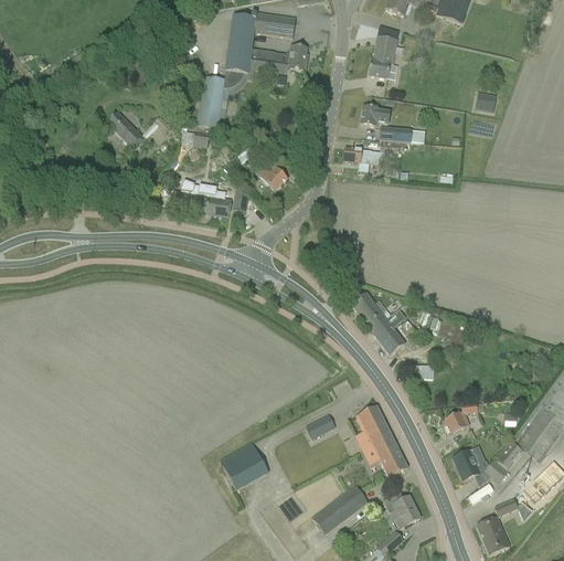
[(389,0),(385,9),(395,13),(404,17),(410,3),(418,7),(421,0),(389,0)]
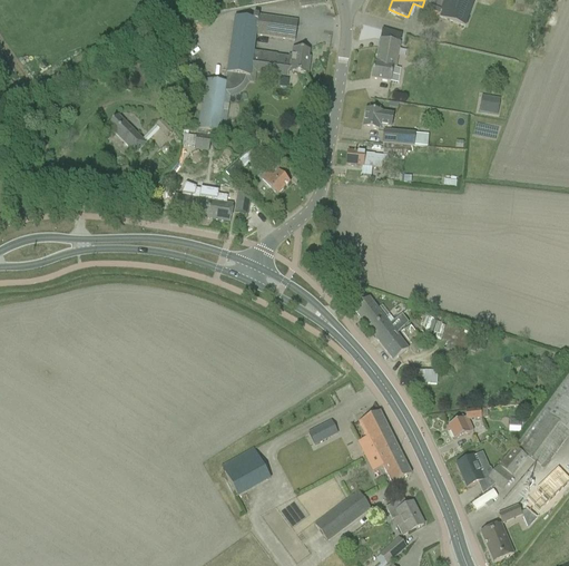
[(462,23),(470,3),(472,5),(473,0),(444,0),(442,5),(431,1),(429,7),(440,11),(439,15),(462,23)]
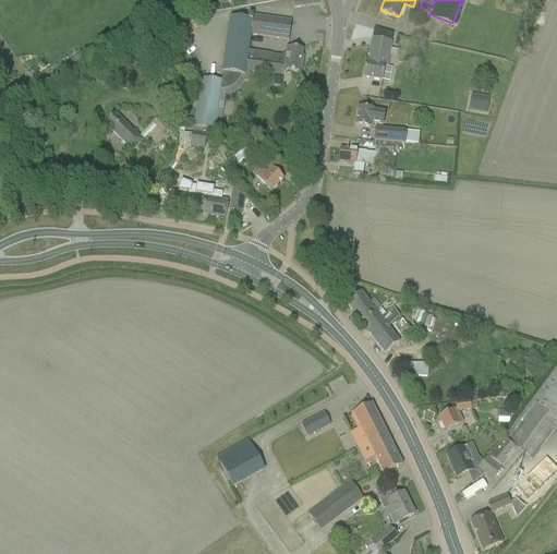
[(289,36),(292,19),(249,12),(247,16),(230,14),(222,69),(221,77),(201,74),(193,123),(215,127),(221,86),(223,86),(226,86),(229,85),(232,84),(235,82),(238,79),(240,76),(240,74),(241,72),(245,72),(247,58),(283,63),(283,67),(302,70),(303,60),(301,60),(303,47),(290,46),(289,50),(287,50),(287,52),(283,51),(283,53),(271,51),(271,50),(249,47),(251,31),(289,36)]
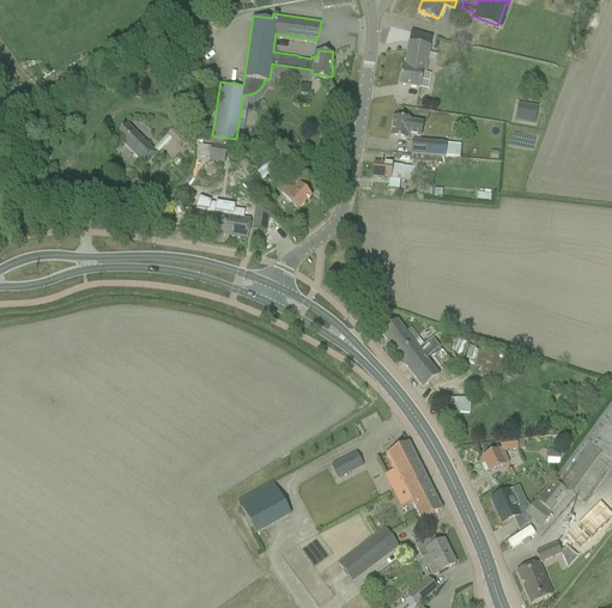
[(400,81),(412,84),(420,85),(423,70),(426,70),(431,42),(410,38),(405,66),(404,65),(400,81)]
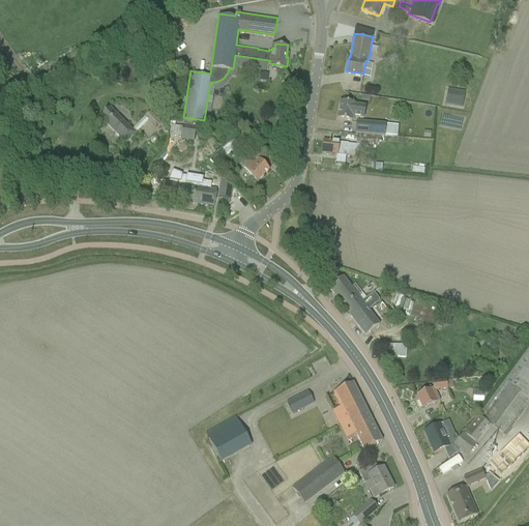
[(158,55),(162,59),(168,54),(165,50),(158,55)]
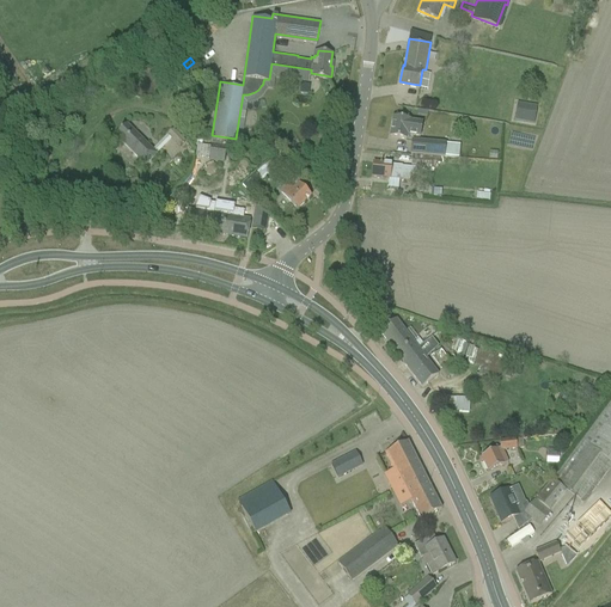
[(189,84),(195,92),(201,89),(195,79),(189,84)]
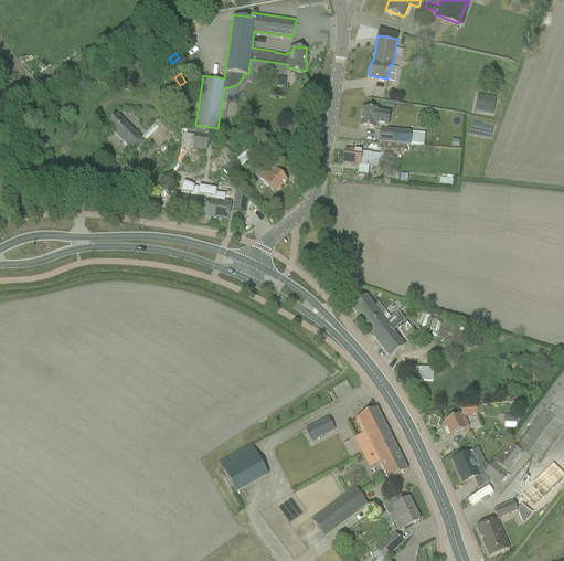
[(2,90),(0,91),(0,105),(9,99),(2,90)]
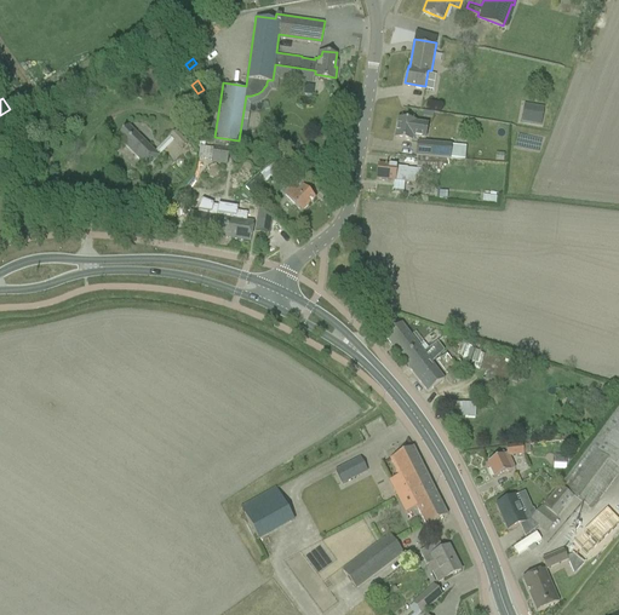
[(542,122),(545,104),(536,103),(534,110),(523,108),(521,119),(542,122)]
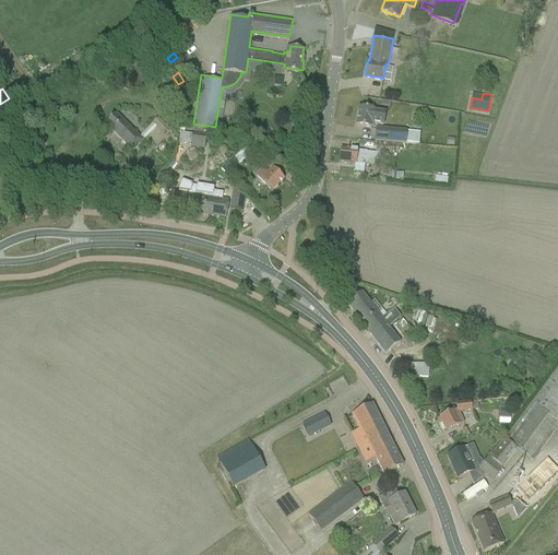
[(384,122),(387,109),(375,108),(375,107),(372,107),(374,103),(363,102),(363,105),(360,105),(357,122),(371,125),(372,120),(384,122)]
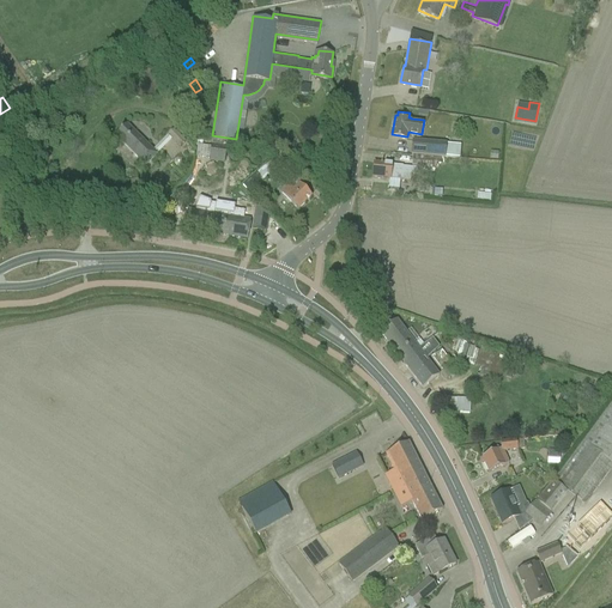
[(116,133),(146,163),(157,151),(128,122),(116,133)]
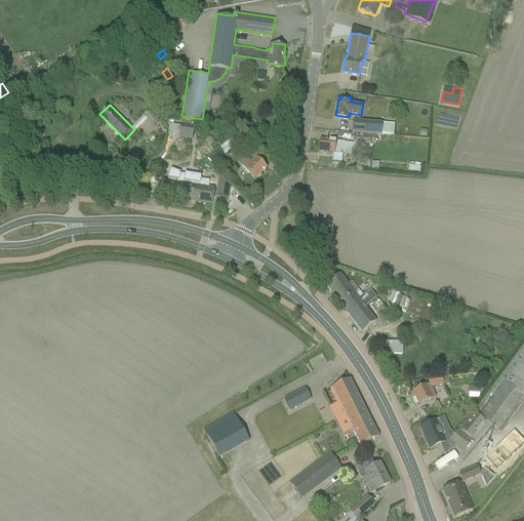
[(144,113),(151,120),(156,115),(149,108),(144,113)]
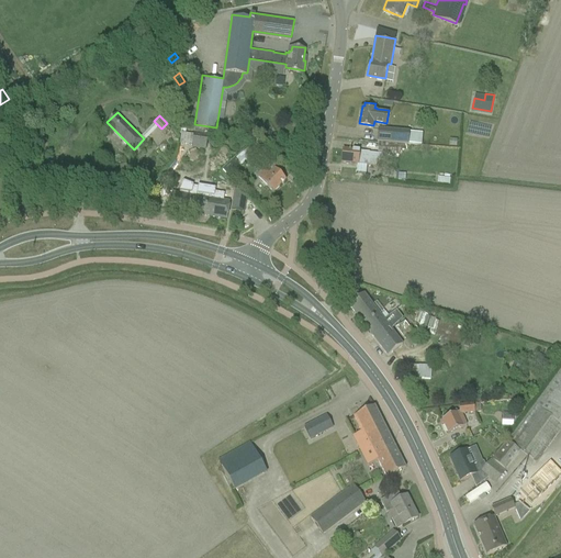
[(408,141),(410,129),(381,126),(380,137),(408,141)]
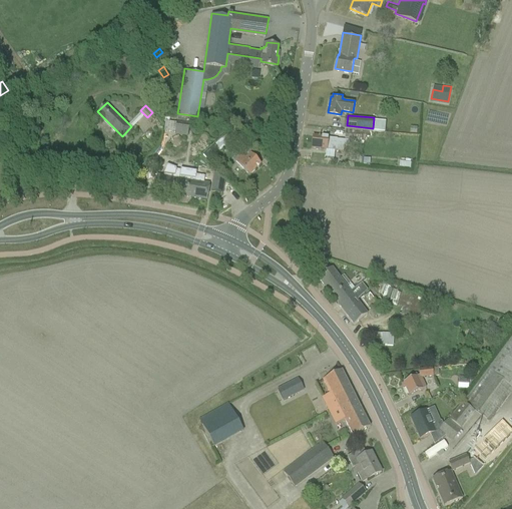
[(188,134),(189,121),(177,119),(175,132),(188,134)]
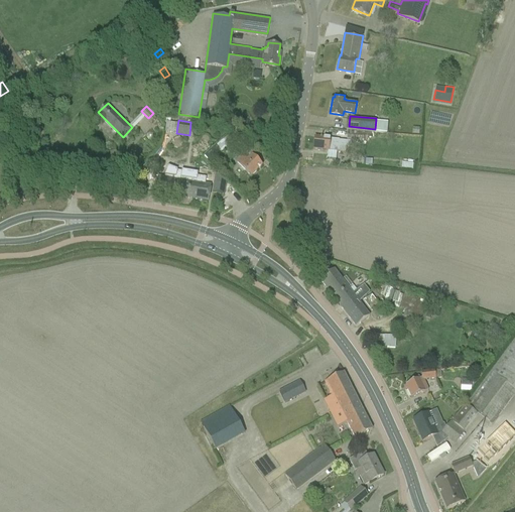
[(255,123),(247,130),(254,137),(261,129),(255,123)]
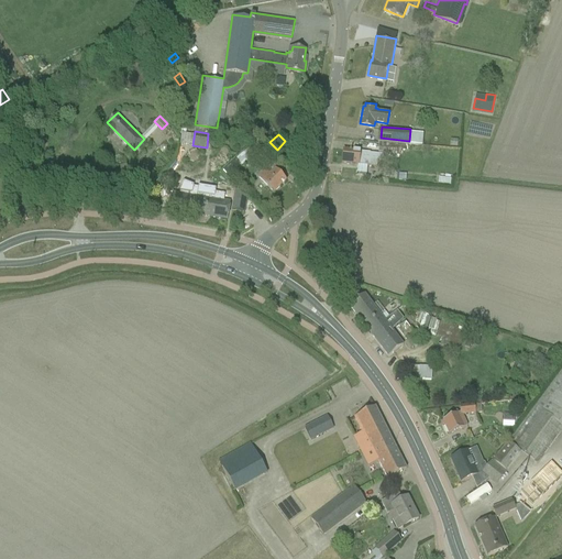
[(272,150),(262,141),(257,146),(266,155),(268,157),(274,153),(272,150)]
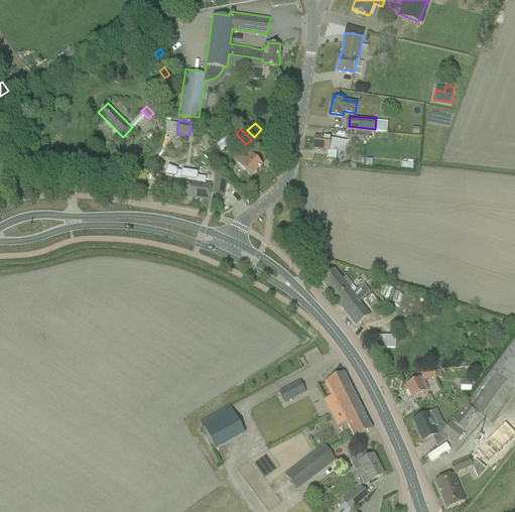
[(348,137),(363,138),(363,137),(368,138),(369,130),(348,129),(348,137)]
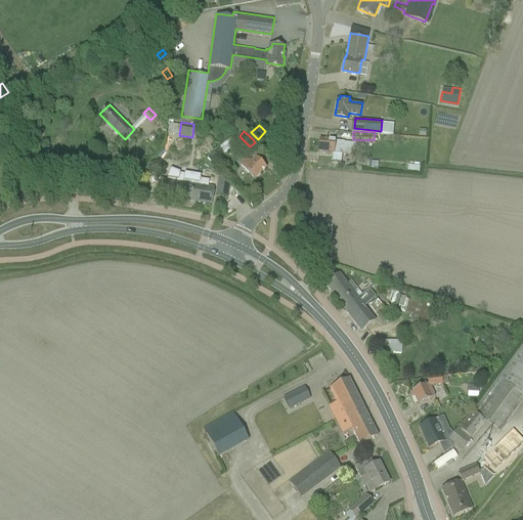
[(225,150),(240,136),(234,132),(221,146),(220,145),(208,157),(211,160),(223,148),(225,150)]
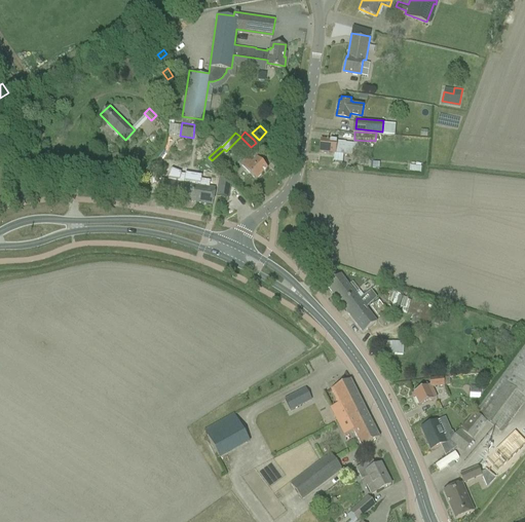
[(322,137),(321,149),(335,151),(334,159),(343,160),(344,152),(352,153),(353,146),(359,146),(359,142),(346,140),(332,138),(322,137)]
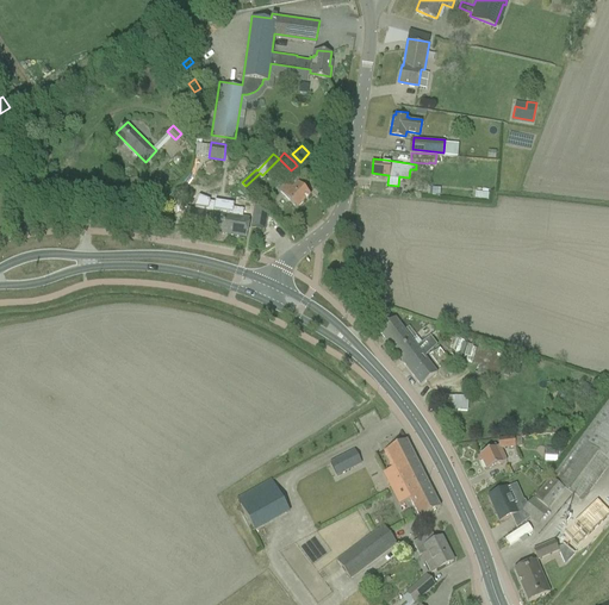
[(281,189),(289,198),(297,206),(311,192),(299,181),(294,186),(290,181),(281,189)]
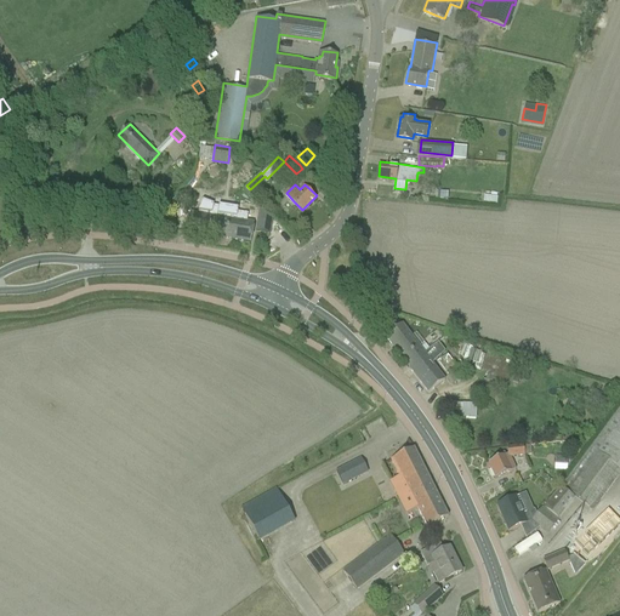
[(269,231),(273,215),(273,212),(261,203),(260,212),(257,228),(269,231)]
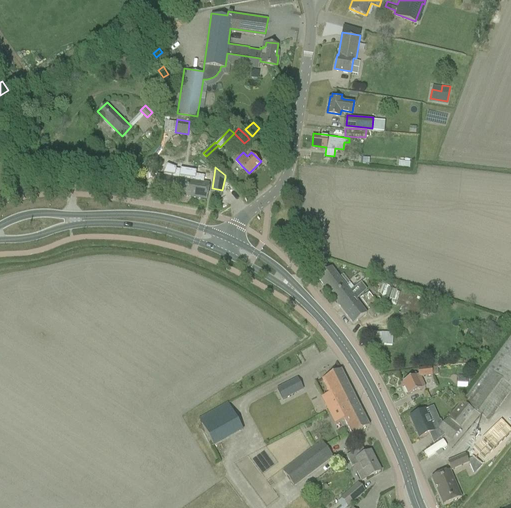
[(155,188),(207,197),(210,180),(204,179),(157,172),(155,188)]
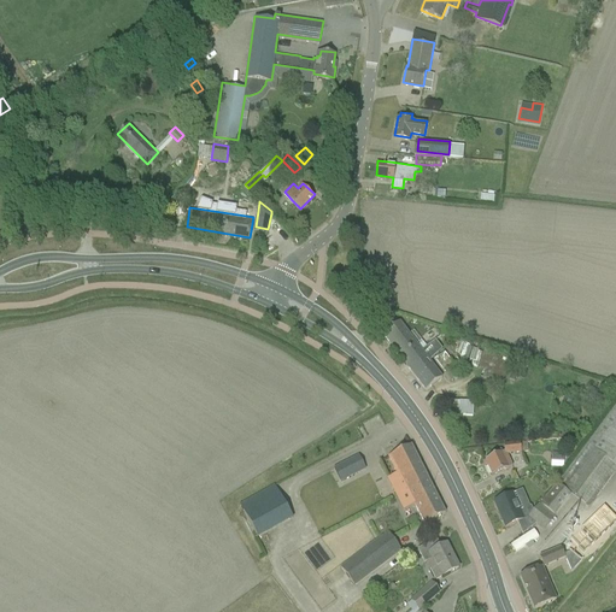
[(417,342),(400,319),(383,331),(402,354),(417,342)]
